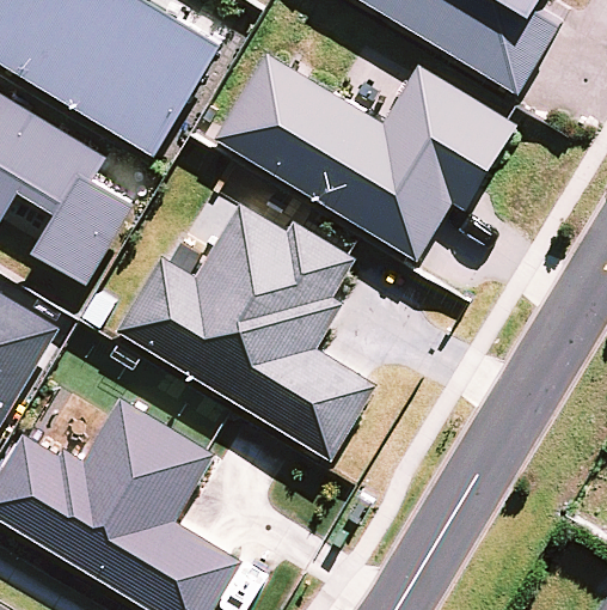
[(0,63),(154,158),(221,48),(141,0),(0,0),(0,63)]
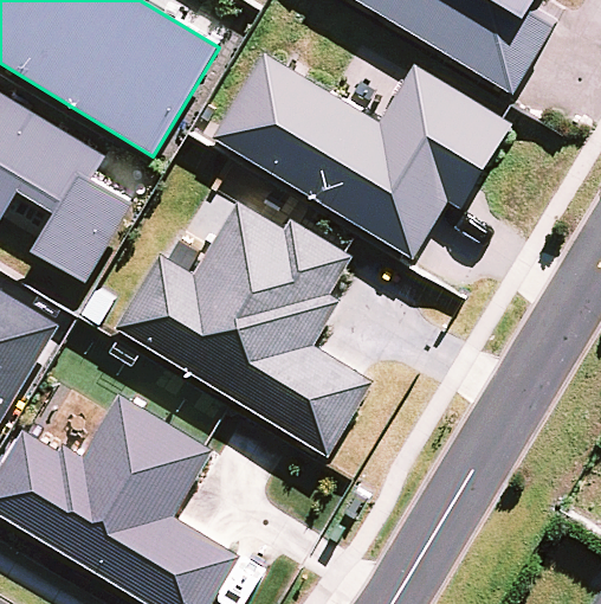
[(356,0),(510,95),(554,27),(530,13),(537,0),(356,0)]
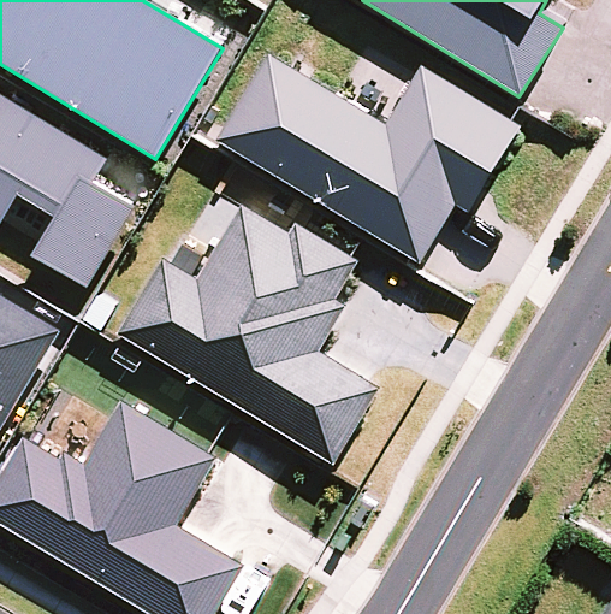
[(268,52),(214,141),(417,264),(454,206),(467,213),(521,127),(510,120),(421,66),(405,90),(385,124),(350,102),(268,52)]
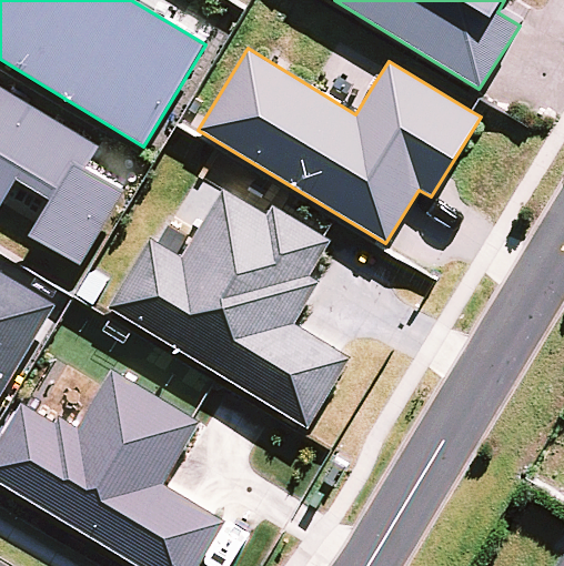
[(323,94),(355,114),(374,83),(342,63),(323,94)]
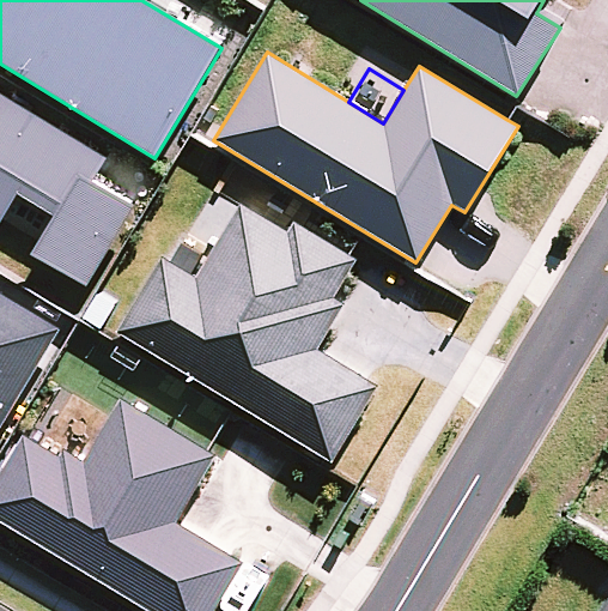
[(89,289),(135,206),(95,182),(108,158),(0,94),(0,227),(19,195),(58,217),(35,255),(89,289)]
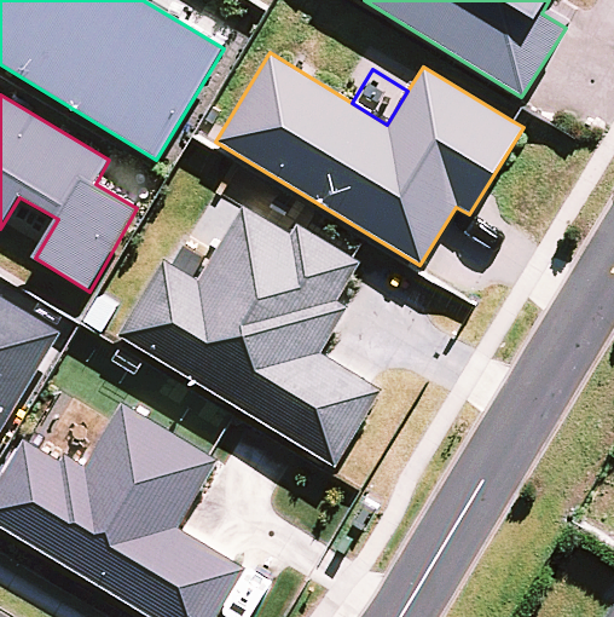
[(198,280),(163,260),(117,335),(336,468),(382,390),(320,352),(348,306),(337,300),(360,261),(352,257),(296,224),(290,234),(243,205),(198,280)]
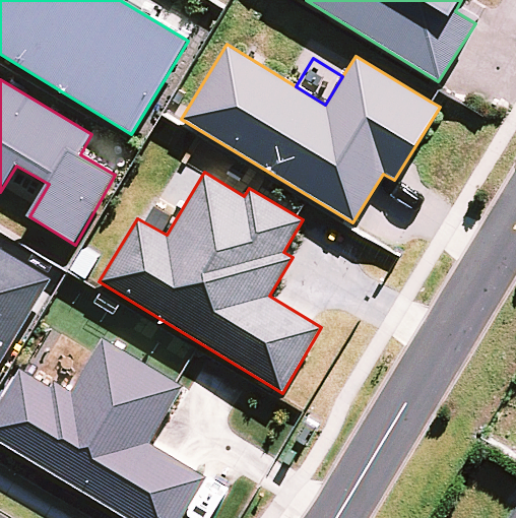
[(0,362),(50,278),(0,248),(0,362)]
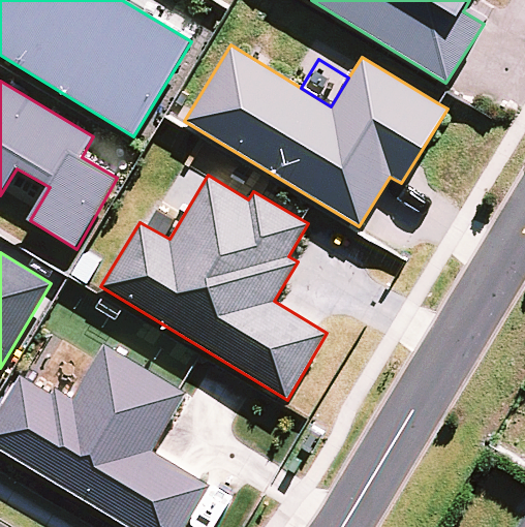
[(18,374),(0,405),(0,448),(128,526),(186,526),(212,486),(154,451),(188,393),(178,386),(103,343),(72,396),(56,386),(52,393),(18,374)]
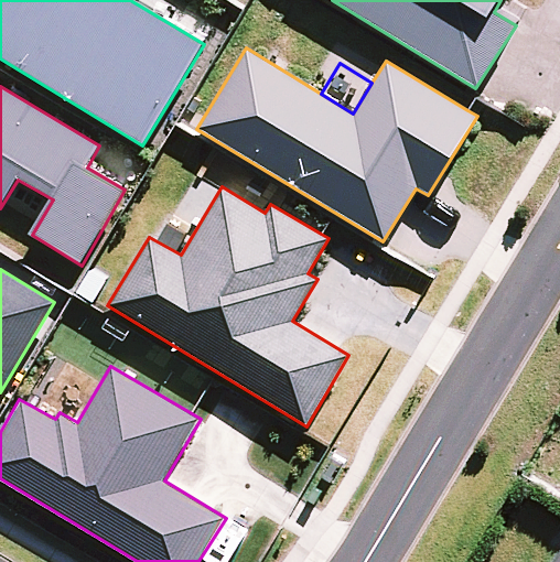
[(559,561),(559,548),(550,561),(559,561)]
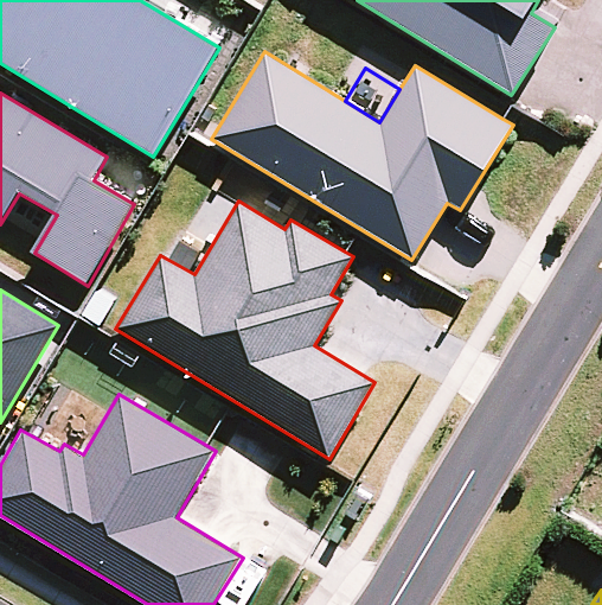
All buildings are outlined.
